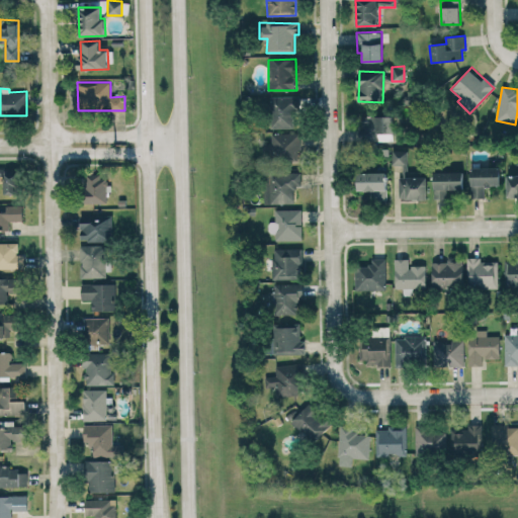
[(271,97),(271,127),(296,127),(296,96),(271,97)]
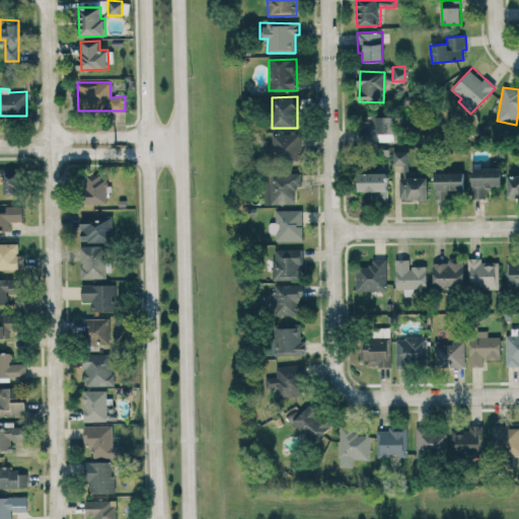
[(384,117),(360,118),(361,135),(385,134),(384,117)]
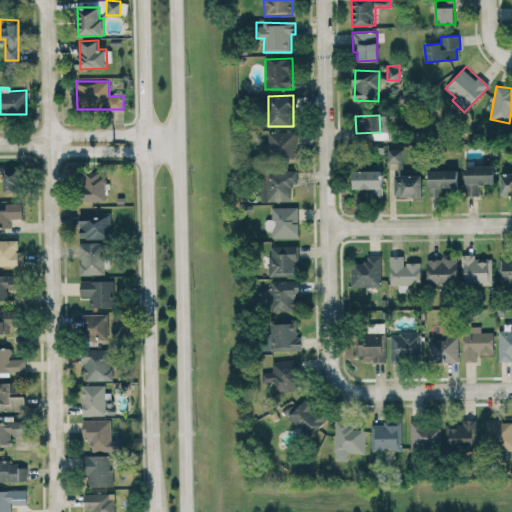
[(296,132),(268,131),(268,158),(295,158),(296,132)]
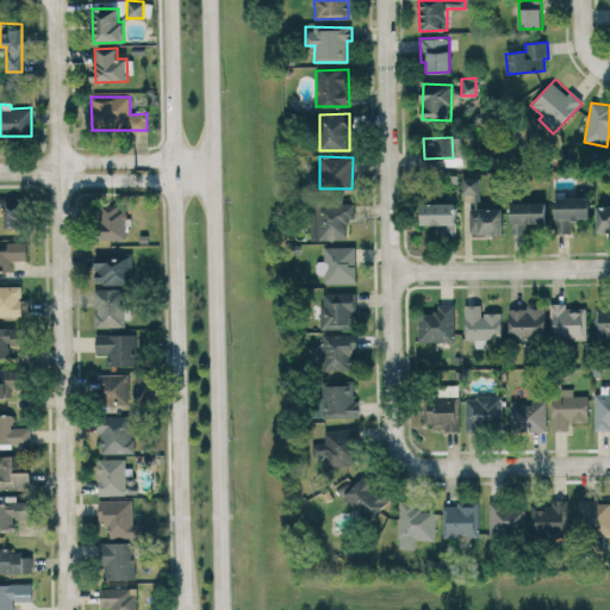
[(480,176),(461,176),(461,193),(473,194),(473,209),(479,209),(480,176)]
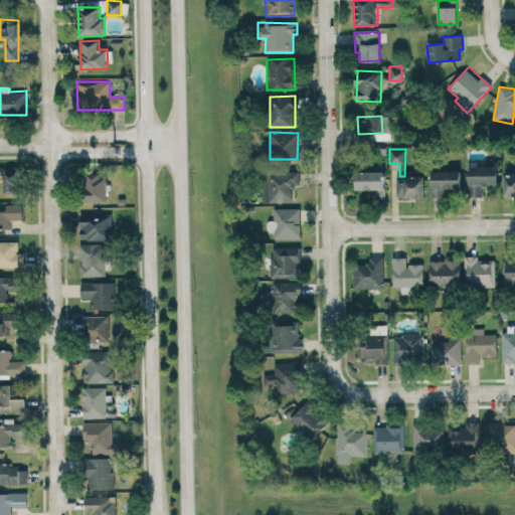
[(469,167),(469,196),(482,196),(482,185),(498,184),(497,166),(469,167)]
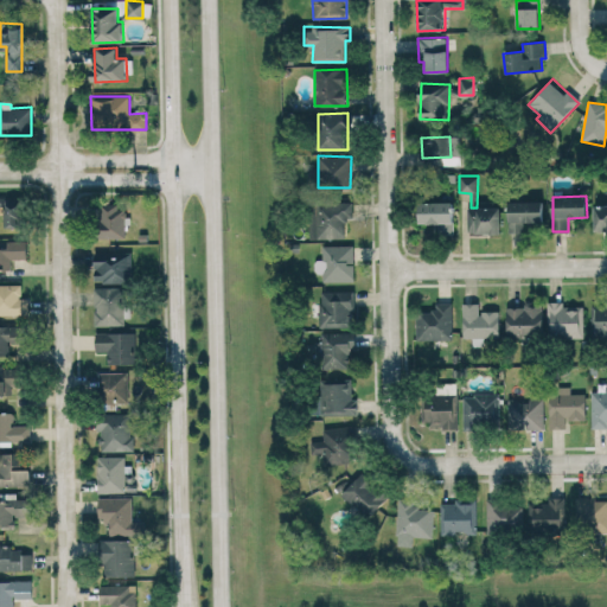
[(0,212),(4,213),(4,228),(20,228),(19,197),(0,197),(0,212)]
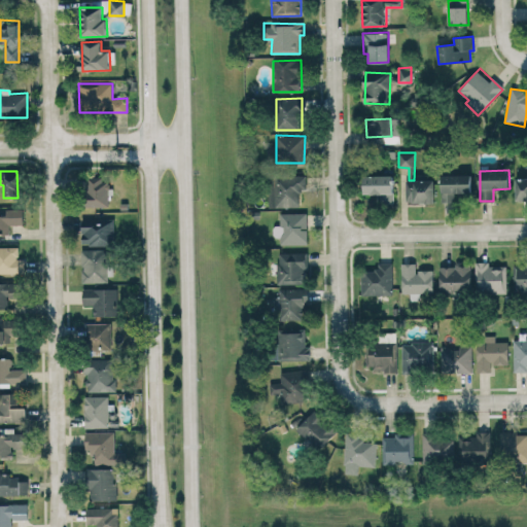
[(471,174),(442,175),(442,203),(455,202),(454,192),(471,192),(471,174)]
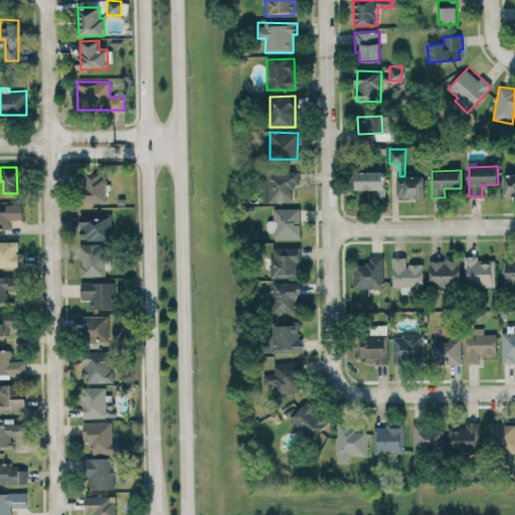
[(299,171),(264,172),(264,202),(293,201),(293,186),(299,186),(299,171)]
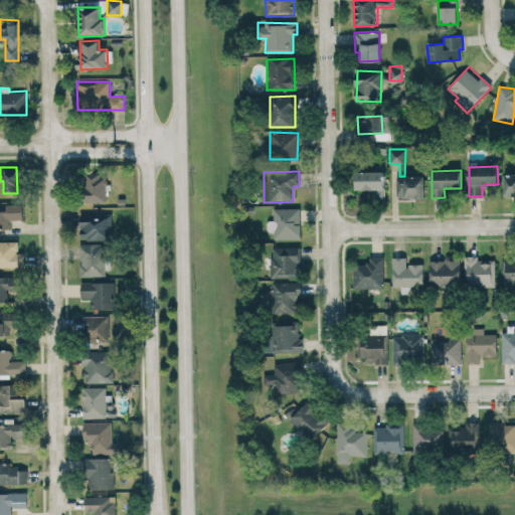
[(384,172),(354,171),(354,189),(371,189),(371,198),(384,198),(384,172)]
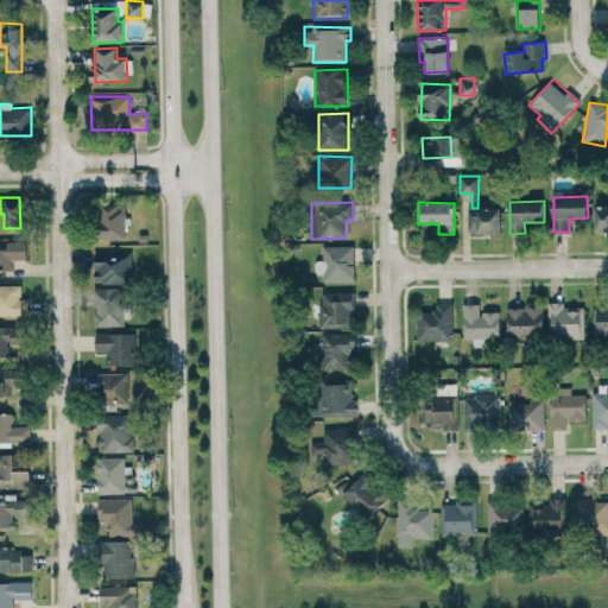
[(100,239),(126,239),(125,206),(100,207),(100,239)]
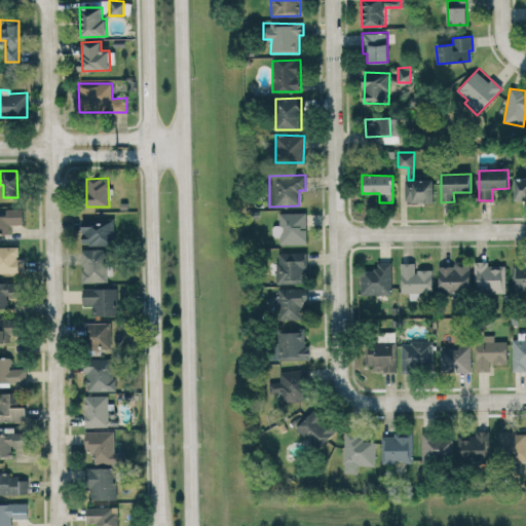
[(434,180),(405,180),(405,201),(433,202),(434,180)]
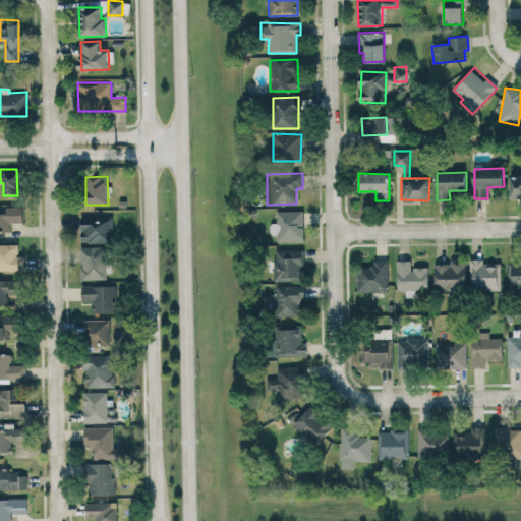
[(0,213),(0,231),(9,231),(9,222),(22,222),(22,207),(5,207),(5,214),(0,213)]
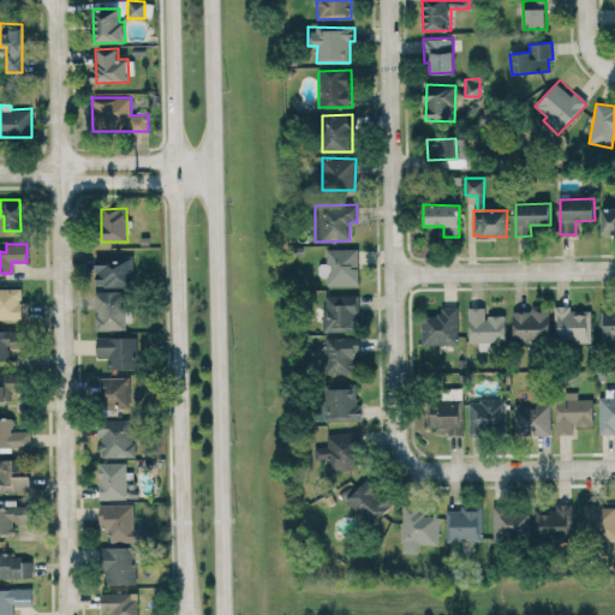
[(327,249),(327,264),(320,264),(320,285),(359,284),(358,249),(327,249)]
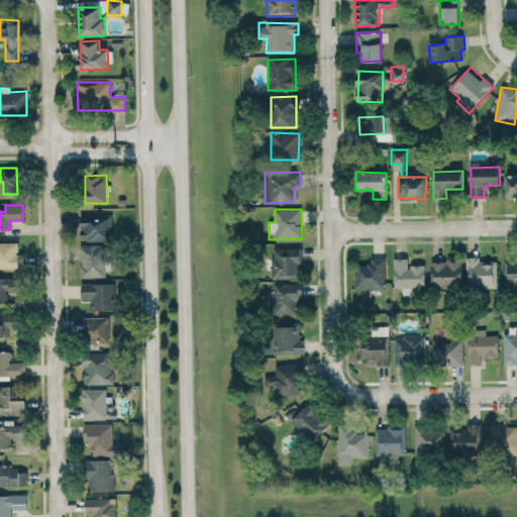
[(112,214),(80,214),(80,240),(112,240),(112,214)]
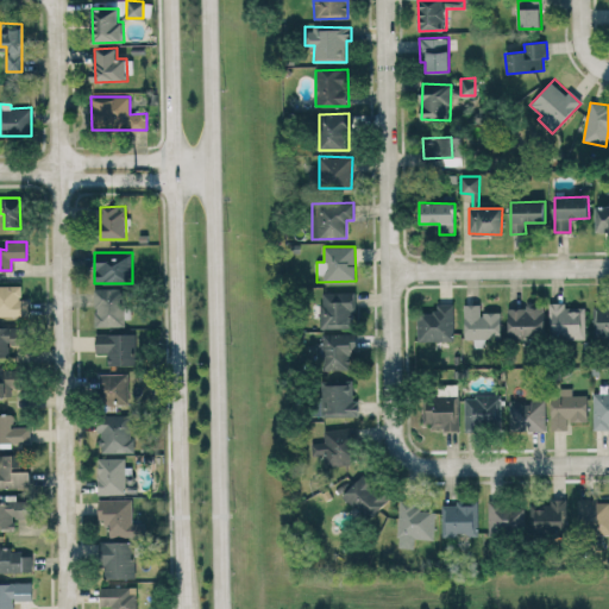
[(0,315),(29,315),(29,299),(22,299),(22,286),(0,284),(0,315)]
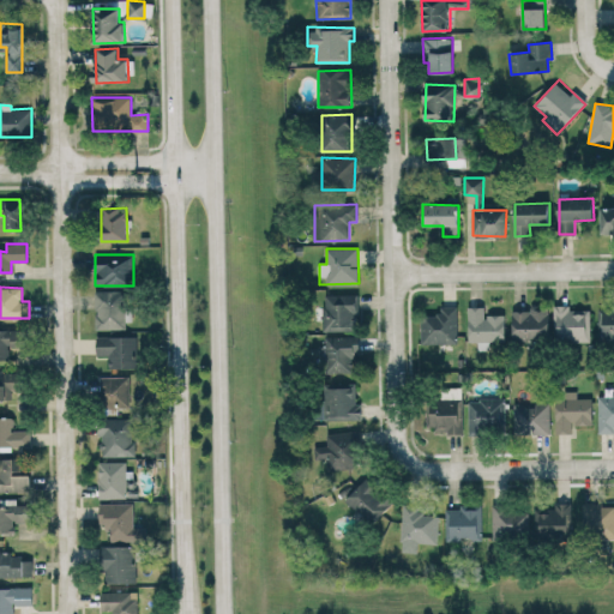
[(96,329),(130,329),(130,306),(126,306),(126,290),(95,290),(96,329)]
